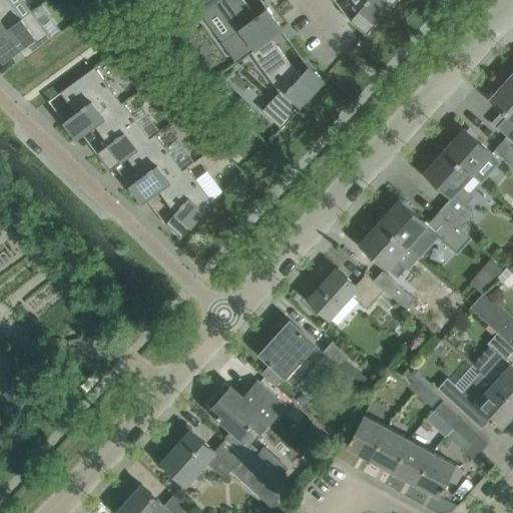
[(22,17),(9,0),(0,0),(0,34),(32,11),(32,10),(22,17)]
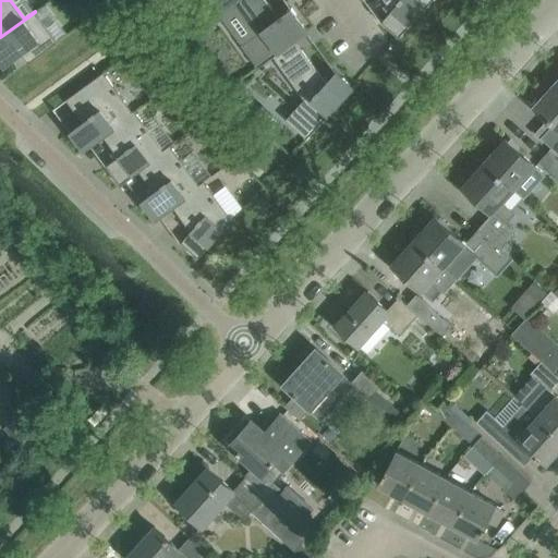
[(278,15),(267,0),(211,0),(205,5),(217,22),(238,7),(257,33),(242,44),(256,63),(255,63),(258,67),(273,57),(273,56),(294,39),(295,40),(307,31),(305,26),(291,8),(283,13),(282,12),(278,15)]
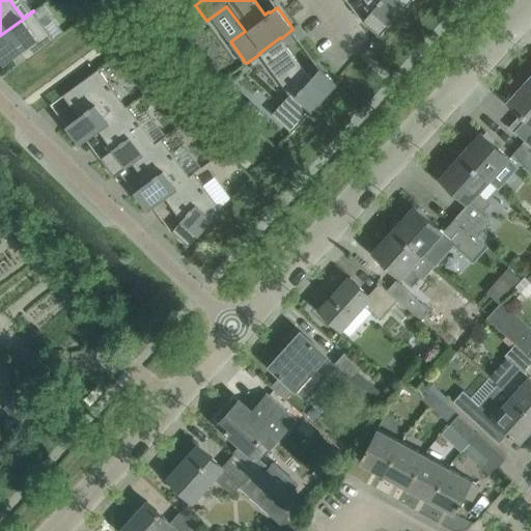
[(365,0),(372,9),(363,21),(376,33),(379,35),(410,0),(365,0)]
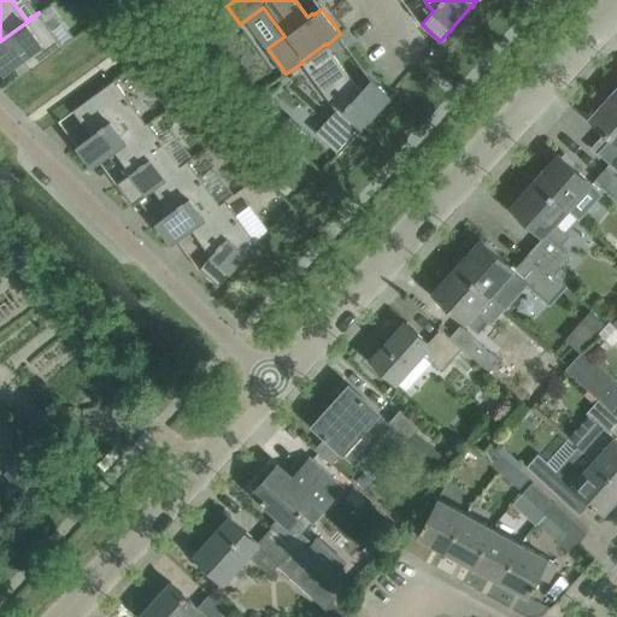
[(31,69),(63,46),(39,13),(0,41),(0,65),(5,71),(23,58),(31,69)]
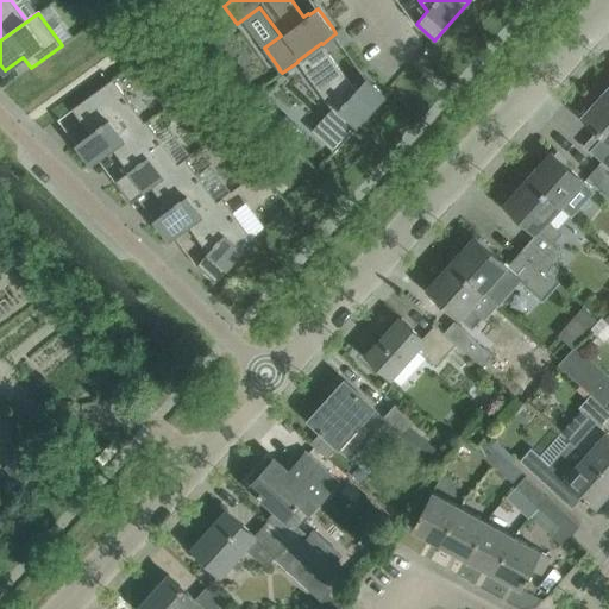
[(321,43),(297,61),(297,62),(332,107),(312,130),(334,151),(385,94),(382,92),(366,77),(356,89),(322,44),(321,43)]
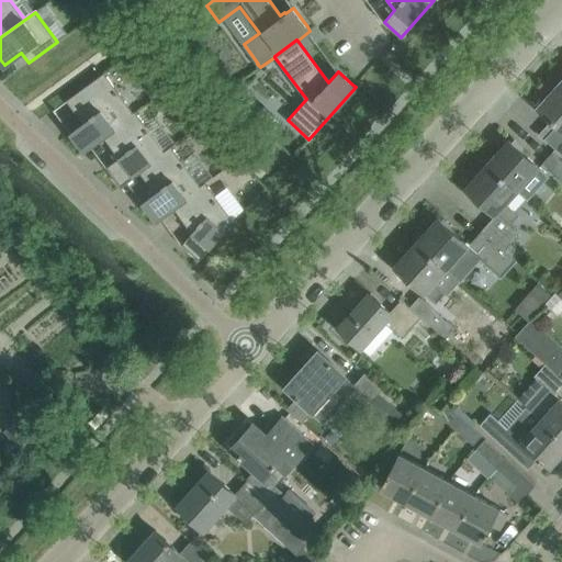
[(133,112),(104,71),(66,100),(83,122),(70,132),(82,147),(81,147),(83,150),(103,136),(136,112),(135,111),(133,112)]
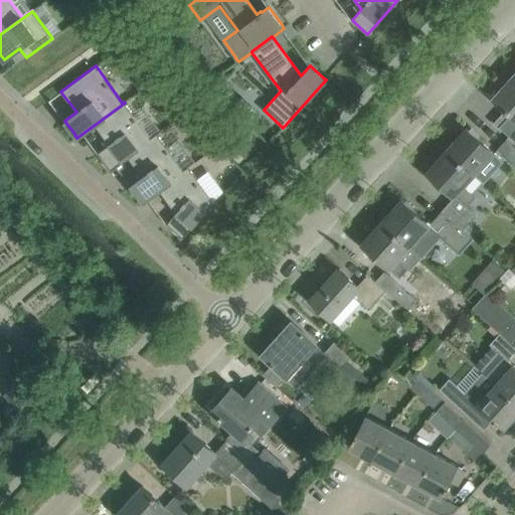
[(217,75),(207,82),(214,90),(221,79),(217,75)]
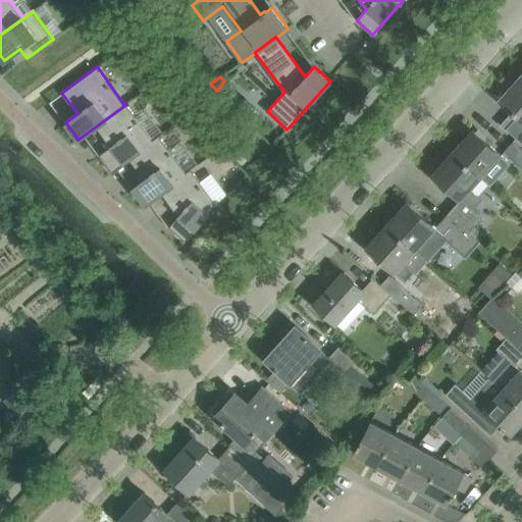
[(156,80),(140,92),(147,102),(165,89),(156,80)]
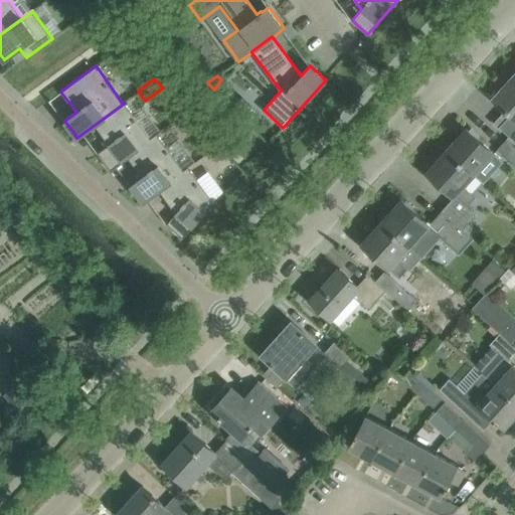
[(514,80),(512,78),(493,99),(494,100),(495,100),(511,114),(499,127),(514,141),(514,80)]
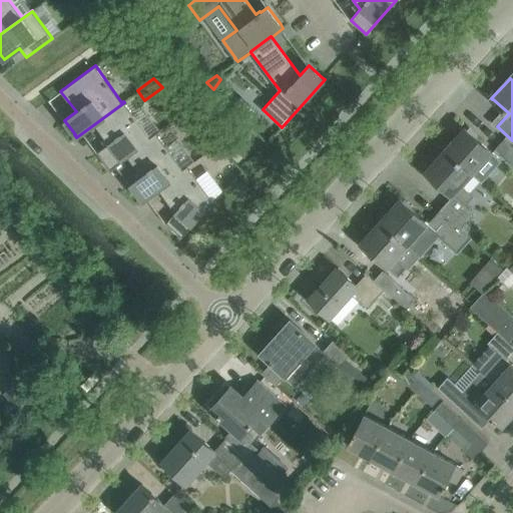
[(149,137),(124,102),(94,124),(109,143),(97,152),(108,166),(107,166),(109,169),(127,156),(156,134),(156,133),(149,137)]
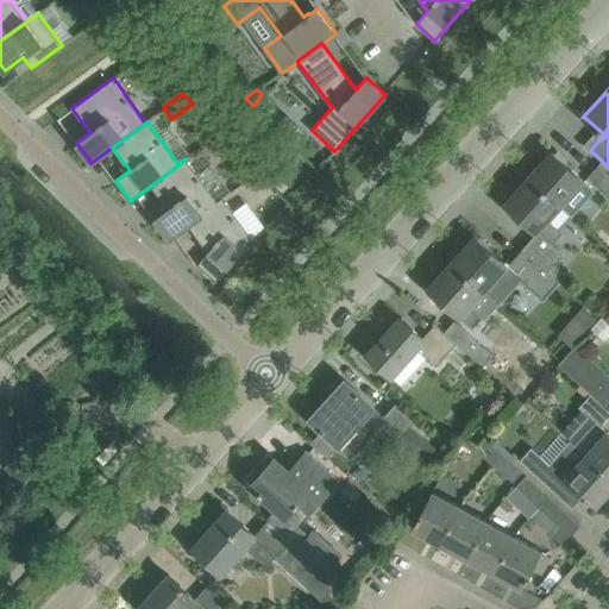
[(220,133),(209,140),(220,156),(232,146),(220,133)]
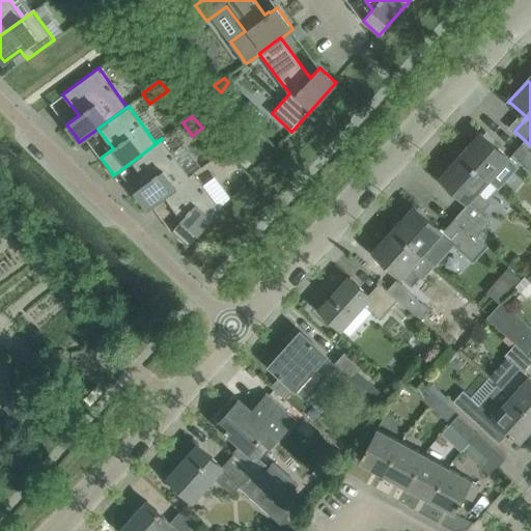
[(487,179),(491,182),(492,180),(501,189),(519,169),(508,160),(509,158),(481,132),(473,141),(475,143),(463,157),(487,179)]
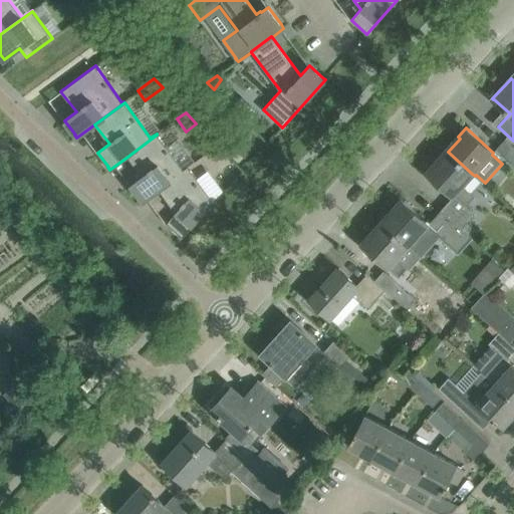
[(183,170),(157,135),(127,157),(142,176),(131,185),(141,199),(143,202),(159,190),(189,168),(188,167),(183,170)]
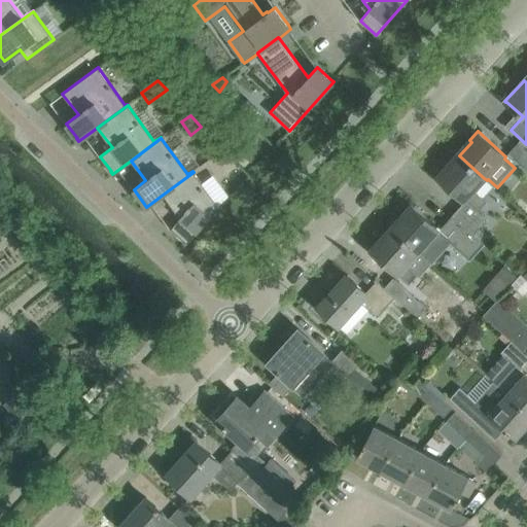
[(526,148),(519,142),(510,151),(526,168),(526,148)]
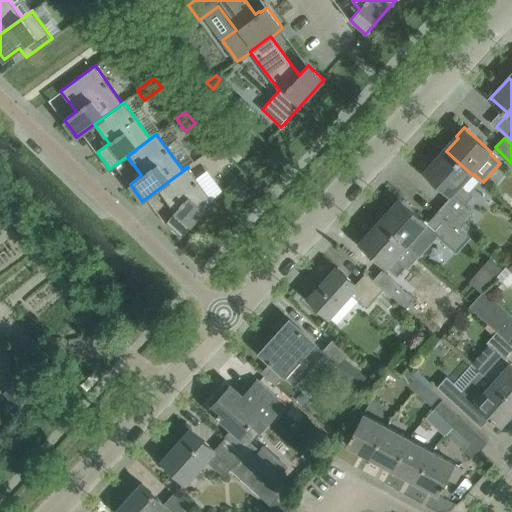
[(216,144),(208,152),(216,159),(224,151),(216,144)]
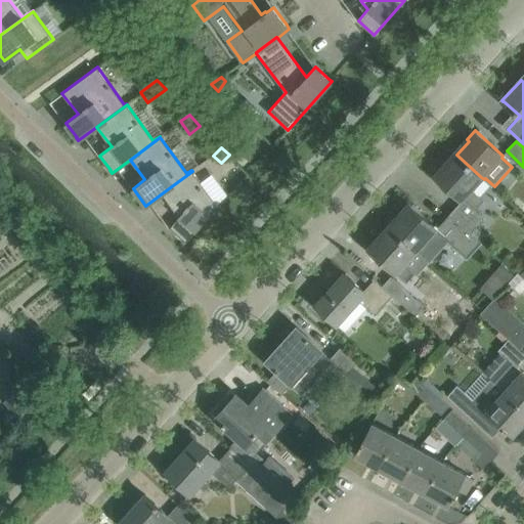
[(442,166),(434,175),(464,202),(474,211),(483,201),(471,189),(481,177),(456,155),(444,167),(442,166)]
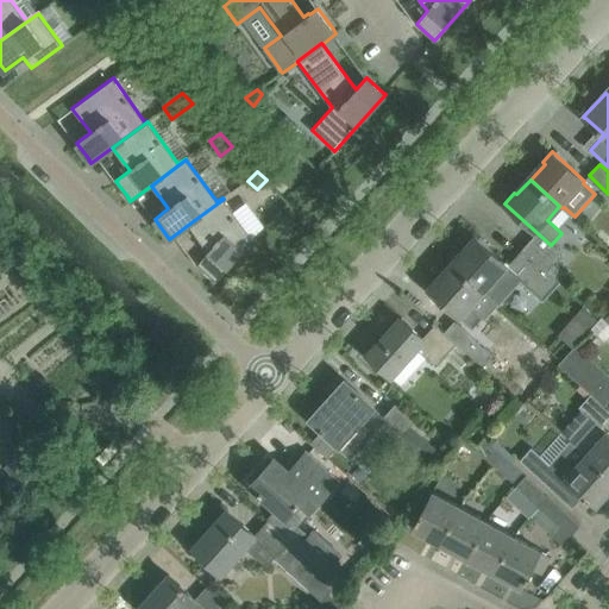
[(215,282),(253,239),(224,199),(188,225),(208,252),(196,264),(213,278),(212,278),(215,282)]
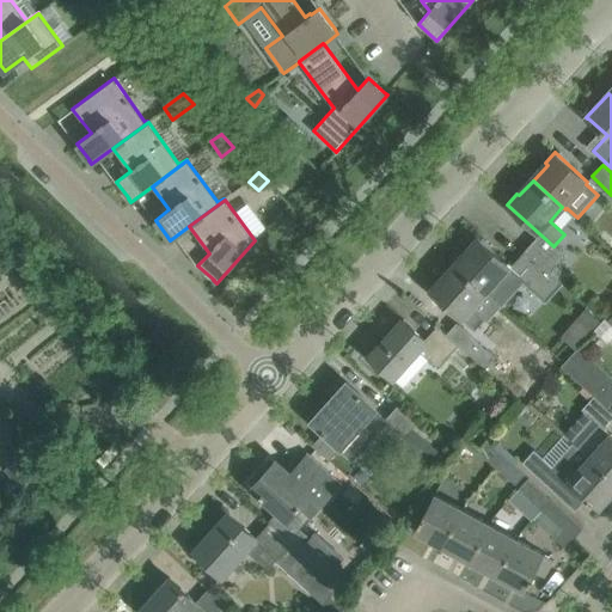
[(542,236),(527,251),(551,271),(564,257),(554,246),(542,236)]
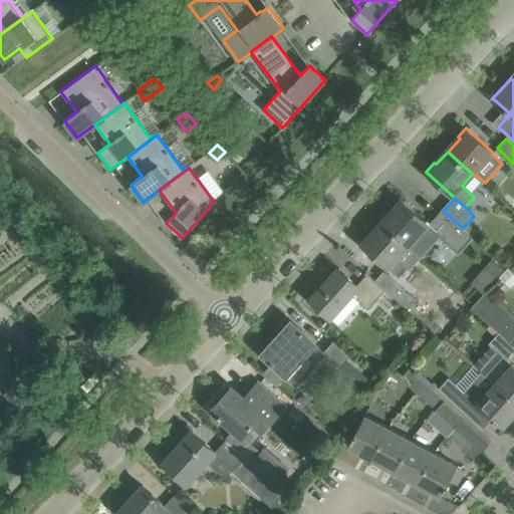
[(395,210),(382,223),(409,246),(421,257),(441,236),(446,240),(458,252),(472,237),(463,228),(443,211),(430,225),(413,210),(402,199),(393,208),(395,210)]
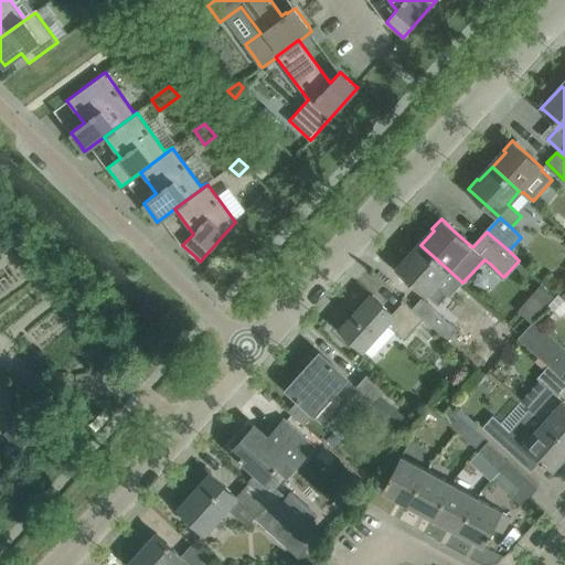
[(406,257),(397,267),(427,294),(437,304),(446,294),(436,285),(449,270),(420,245),(408,259),(406,257)]
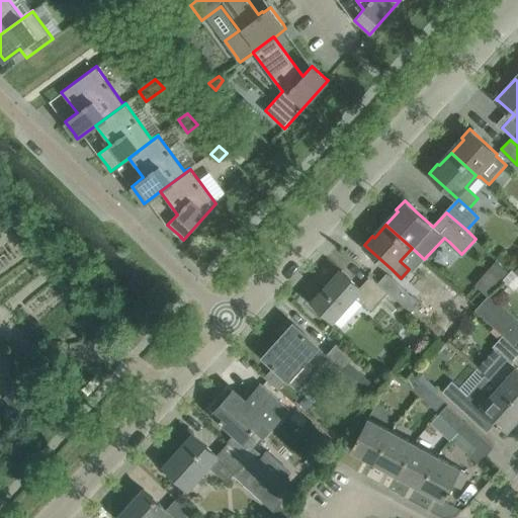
[(497,261),(475,285),(487,296),(490,292),(509,272),(497,261)]
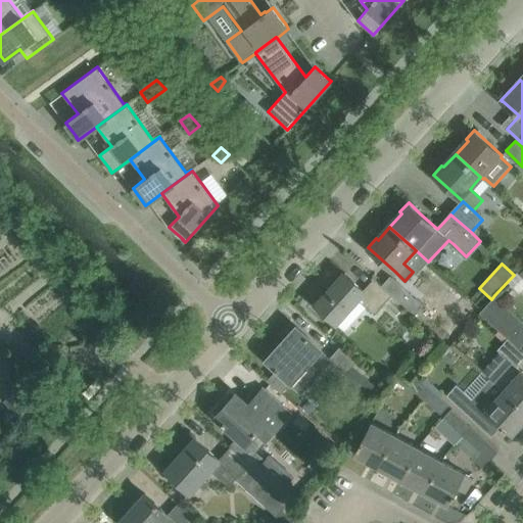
[(363,290),(344,273),(316,304),(338,324),(359,300),(374,315),(381,305),(391,294),(381,285),(372,277),(371,278),(372,279),(363,290)]
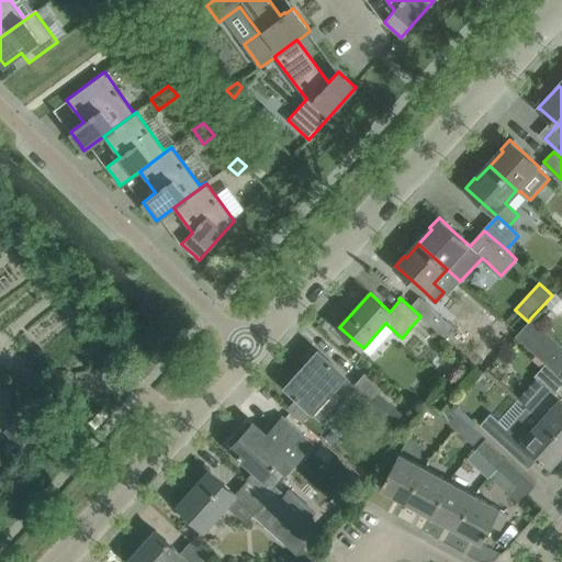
[(457,329),(442,317),(419,296),(409,306),(420,316),(434,327),(435,329),(447,340),(457,329)]
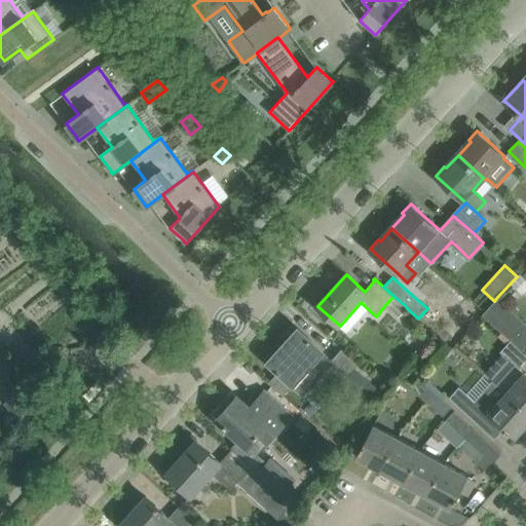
[(397,320),(401,315),(407,308),(406,306),(393,296),(383,307),(397,320)]
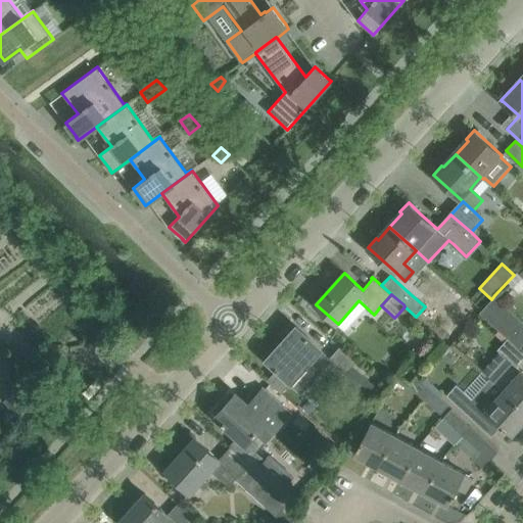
[(522,321),(494,295),(491,299),(490,300),(483,308),(479,313),(508,338),(519,348),(522,343),(522,321)]
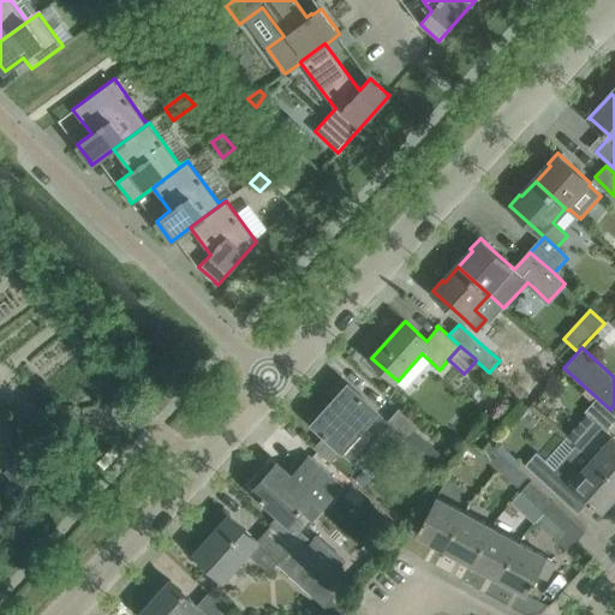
[(392,423),(388,419),(377,410),(348,383),(314,423),(323,431),(322,433),(327,436),(327,435),(345,452),(362,434),(372,443),(386,429),(392,423)]
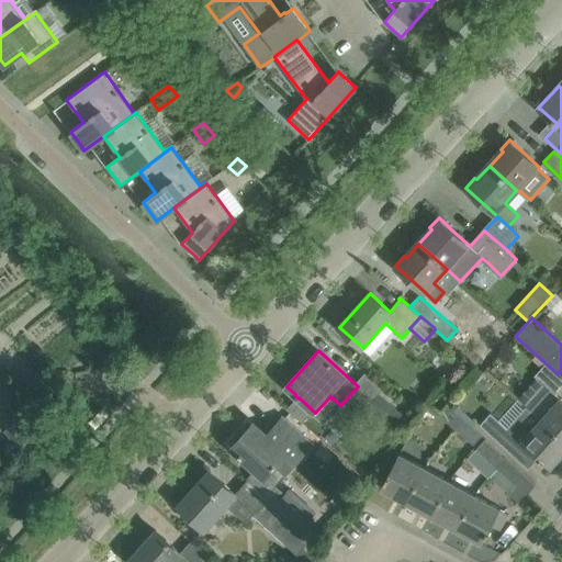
[(535,375),(552,391),(532,413),(561,439),(561,398),(555,393),(561,385),(561,378),(558,374),(546,363),(535,375)]
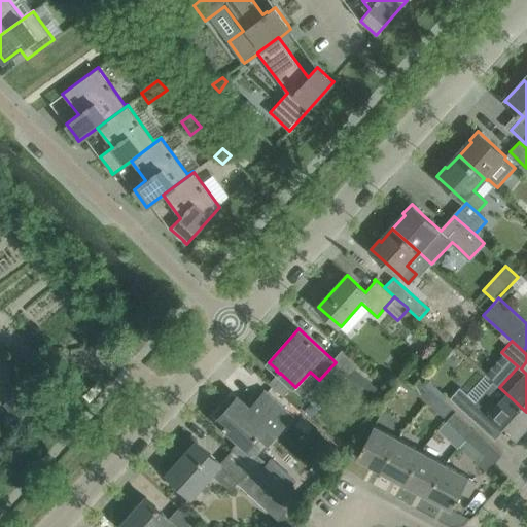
[(377,391),(353,371),(359,364),(342,349),(332,359),(336,362),(337,363),(329,373),(344,385),(342,387),(362,406),(377,391)]
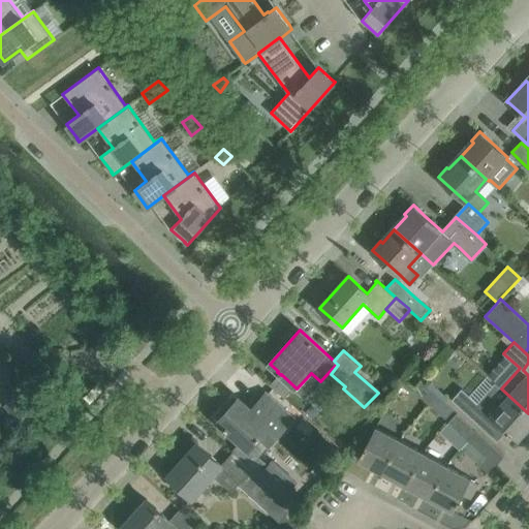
[(430,404),(437,395),(421,379),(412,387),(430,404)]
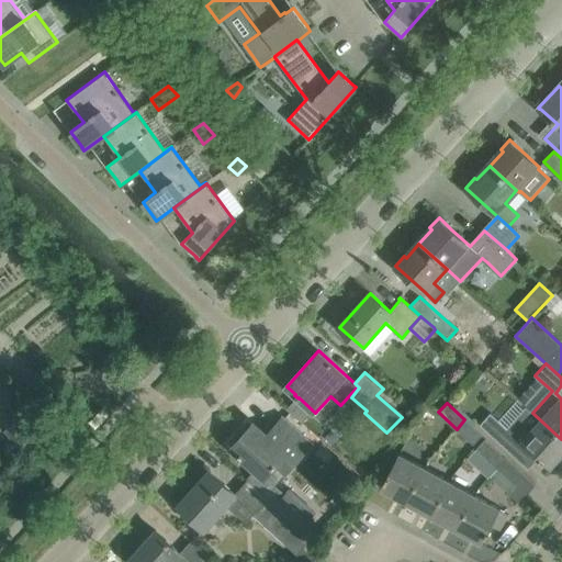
[(491,413),(480,424),(506,449),(517,438),(550,468),(561,453),(561,439),(532,413),(525,405),(505,426),(497,418),(491,413)]
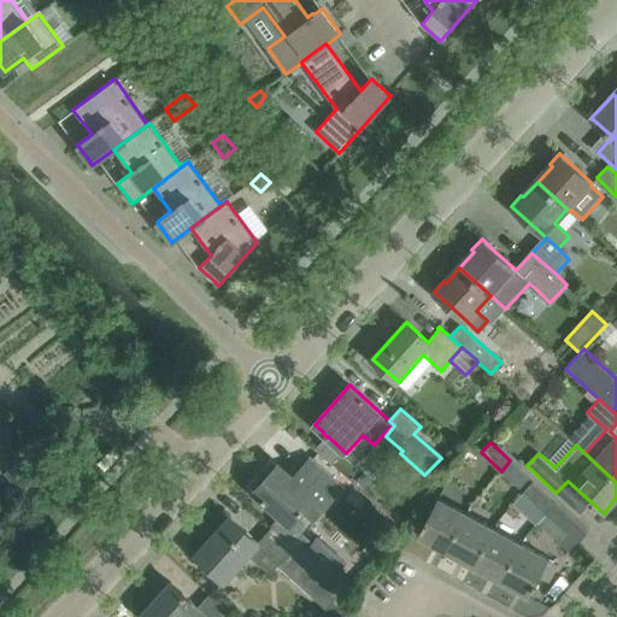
[(264,503),(265,501),(289,523),(303,507),(313,517),(340,487),(310,459),(293,479),(277,465),(254,491),(262,498),(260,499),(264,503)]
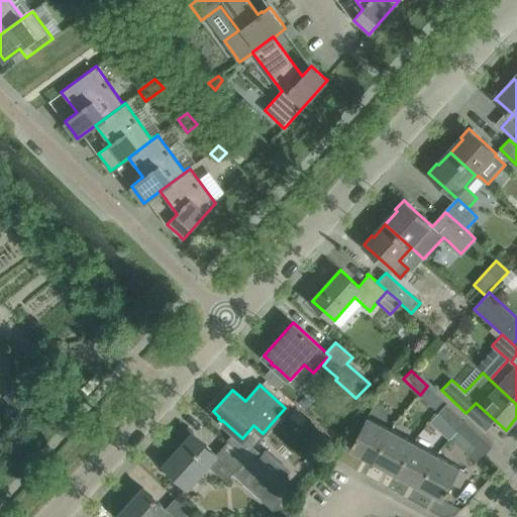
[(420,395),(435,409),(443,401),(427,386),(420,395)]
